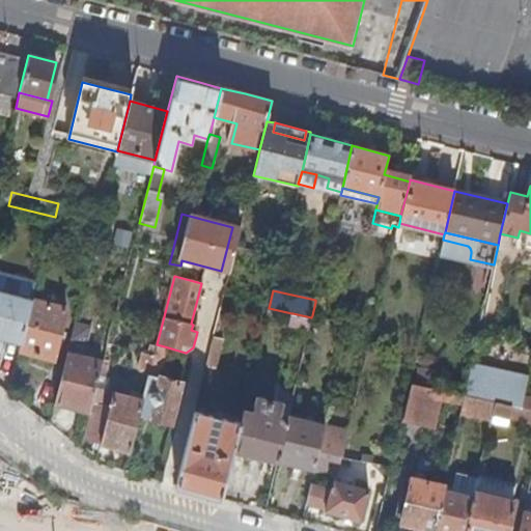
[(32,301),(0,291),(0,339),(21,345),(32,301)]
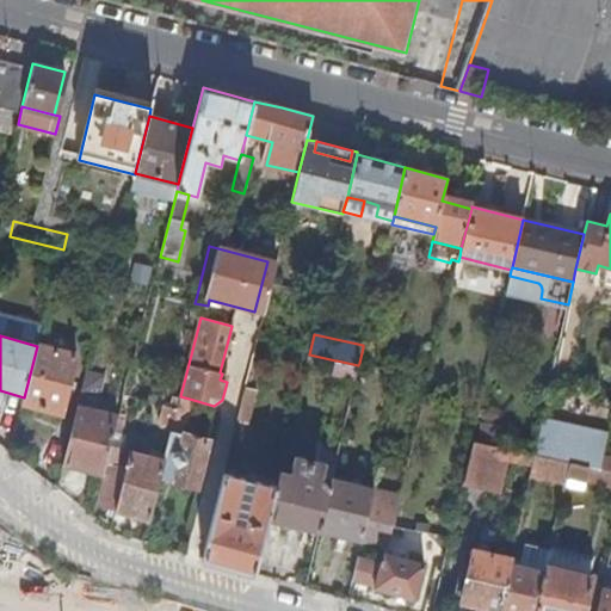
[(78,357),(38,346),(37,346),(24,397),(23,403),(24,405),(63,414),(78,357)]
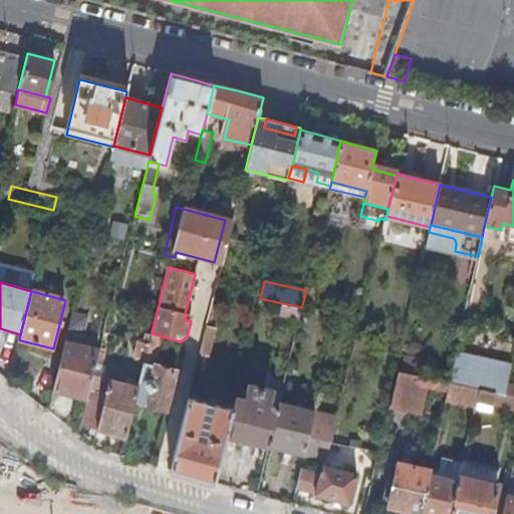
[(280,313),(299,317),(301,307),(283,303),(280,313)]
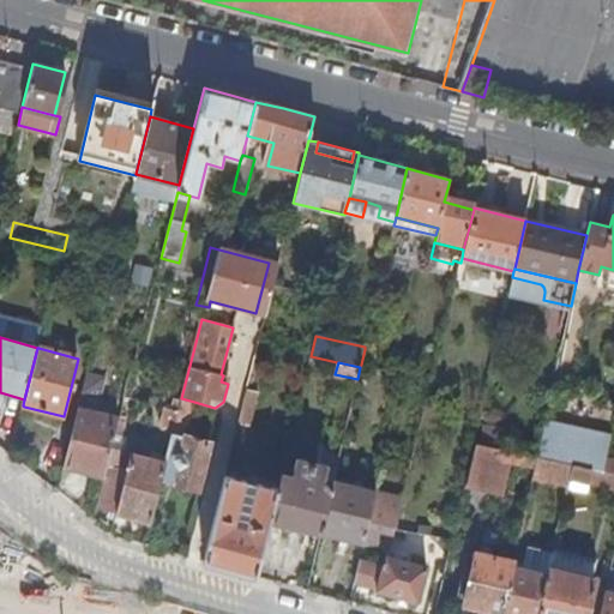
[(246,389),(239,421),(251,423),(258,392),(246,389)]
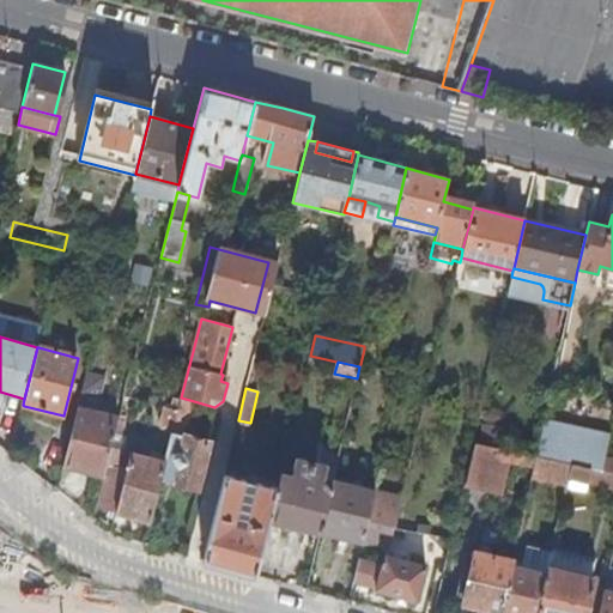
[(78,406),(96,411),(101,395),(82,390),(78,406)]
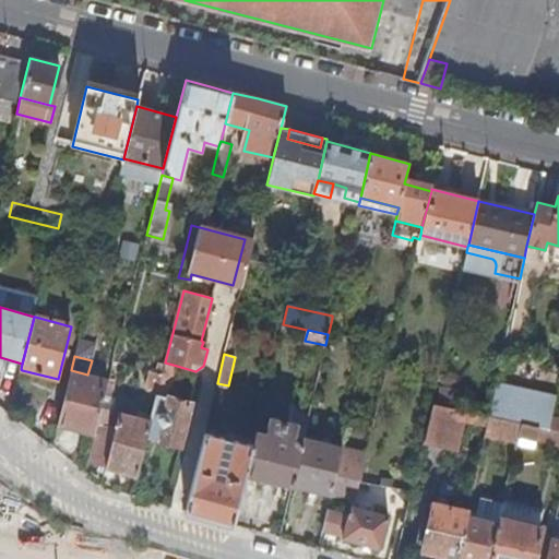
[(151,421),(147,437),(180,447),(191,404),(168,399),(177,366),(165,363),(163,373),(158,392),(151,421)]
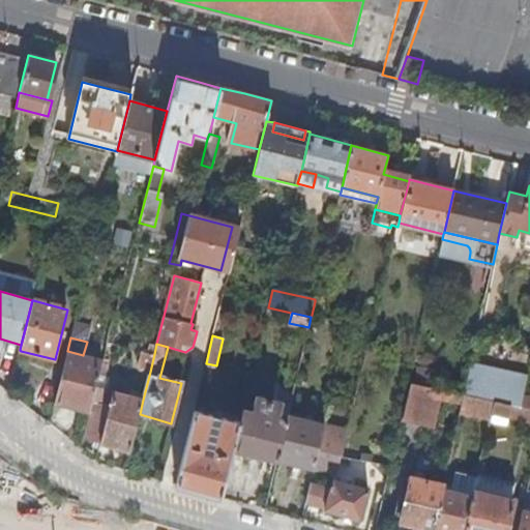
[(104,360),(83,355),(67,351),(54,402),(90,411),(99,375),(104,360)]
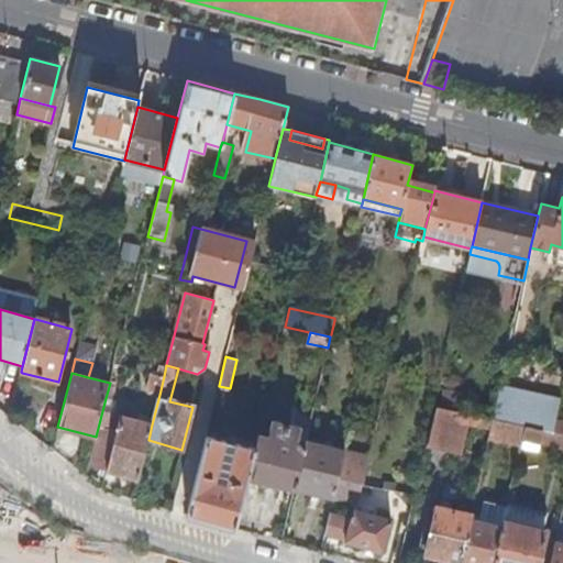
[(159,395),(164,376),(152,373),(146,390),(159,395)]
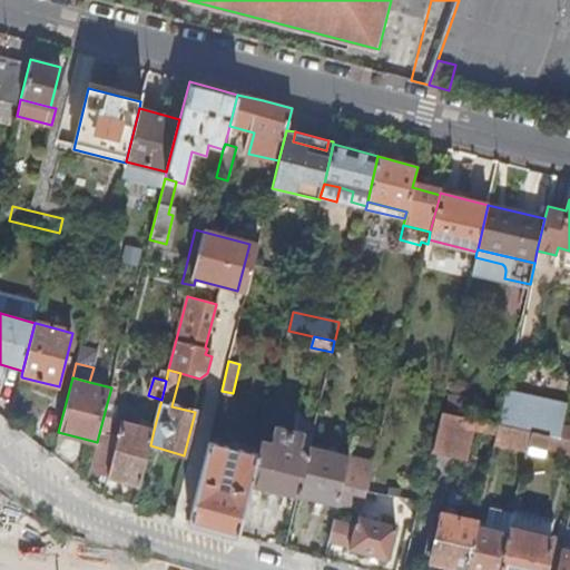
[(559,438),(561,426),(567,403),(507,390),(500,424),(531,432),(559,438)]
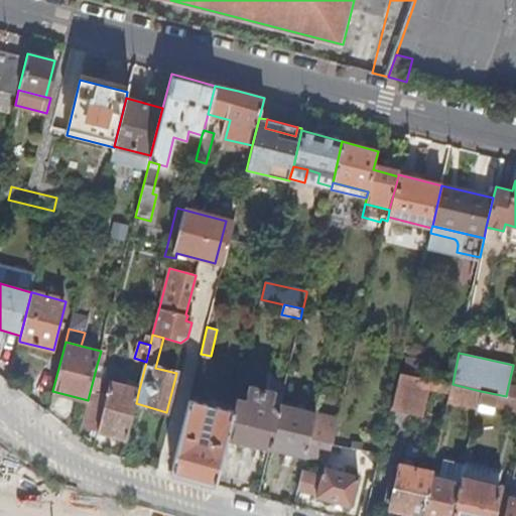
[(408,359),(404,374),(421,378),(425,362),(408,359)]
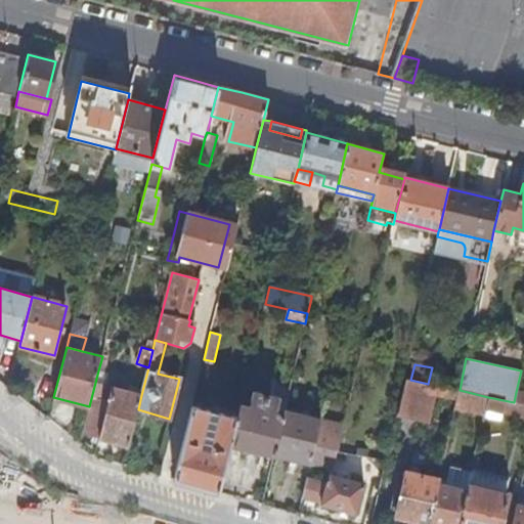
[(83,433),(128,445),(138,409),(141,395),(113,387),(110,401),(101,399),(108,374),(98,370),(89,406),(83,433)]
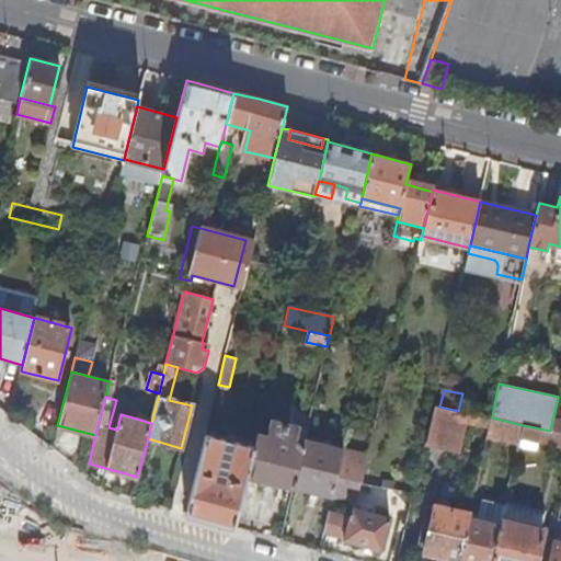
[(439,407),(437,407),(427,444),(459,451),(467,423),(489,428),(492,418),(458,411),(439,407)]
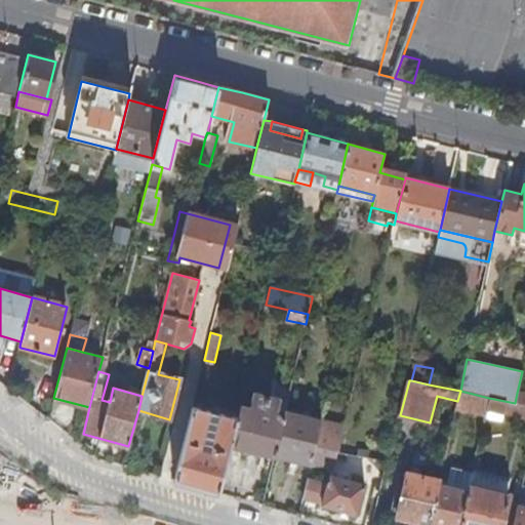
[(456,407),(485,413),(486,408),(489,398),(460,391),(457,401),(456,407)]
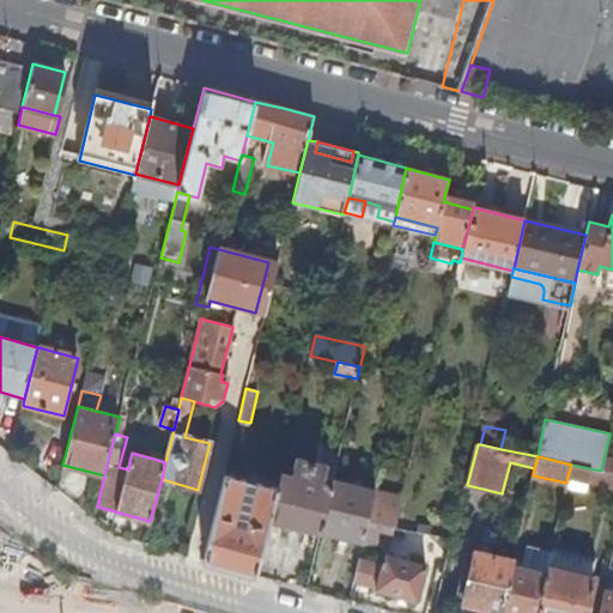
[(612,473),(612,460),(604,459),(601,471),(612,473)]
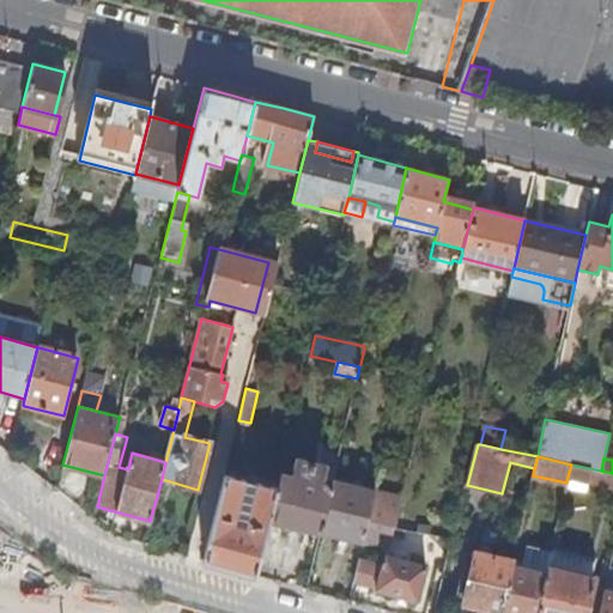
[(271,520),(321,533),(334,479),(335,469),(298,460),(293,477),(281,473),(278,489),(271,520)]
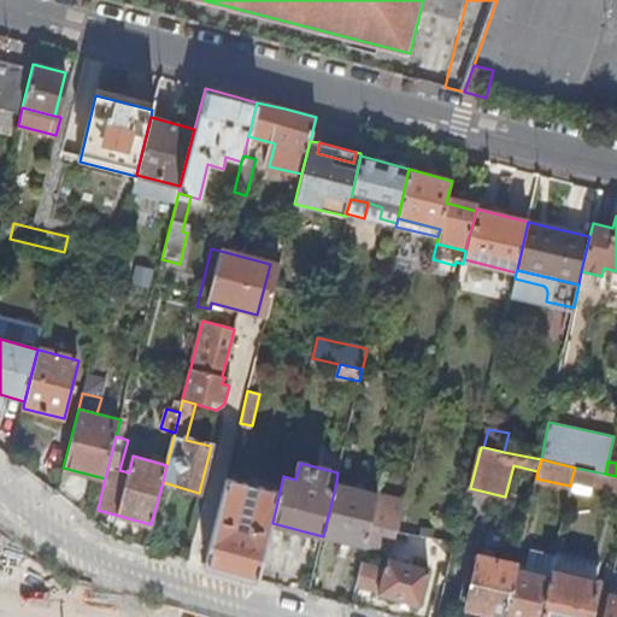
[(616,476),(605,474),(575,468),(571,480),(616,489),(616,476)]
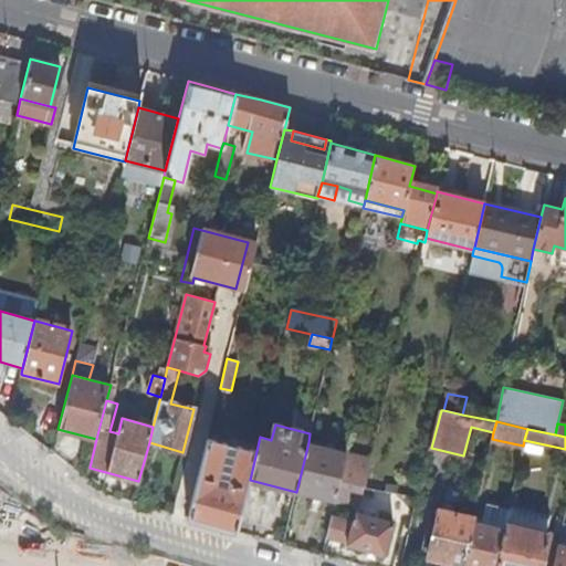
[(227,443),(208,438),(187,519),(218,526),(237,532),(250,480),(257,451),(238,446),(227,486),(217,484),(227,443)]
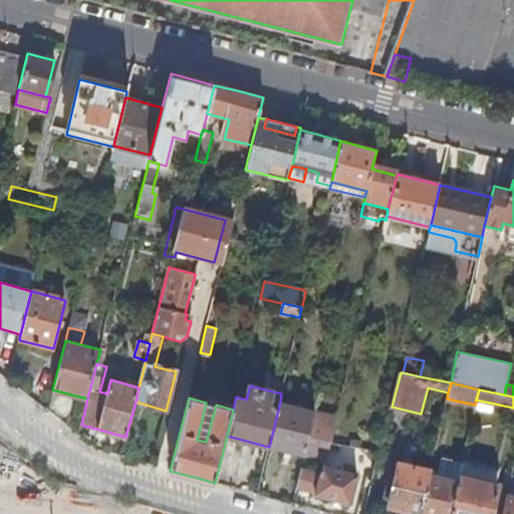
[(315,413),(315,412),(280,402),(269,447),(305,456),(309,439),(315,413)]
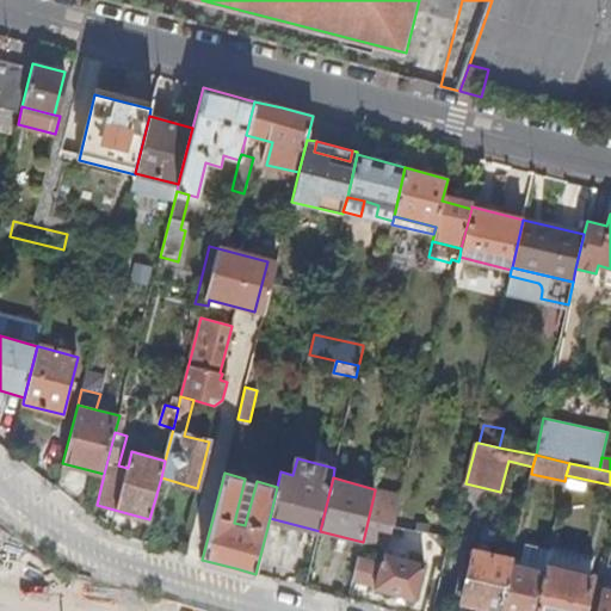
[(402,497),(375,491),(368,522),(392,526),(394,528),(402,497)]
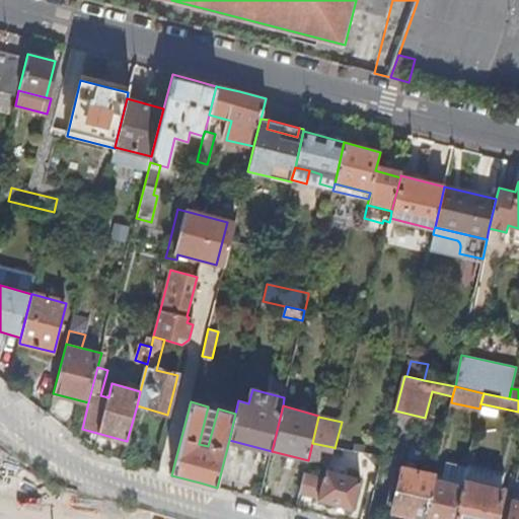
[(312,443),(308,460),(327,465),(332,447),(312,443)]
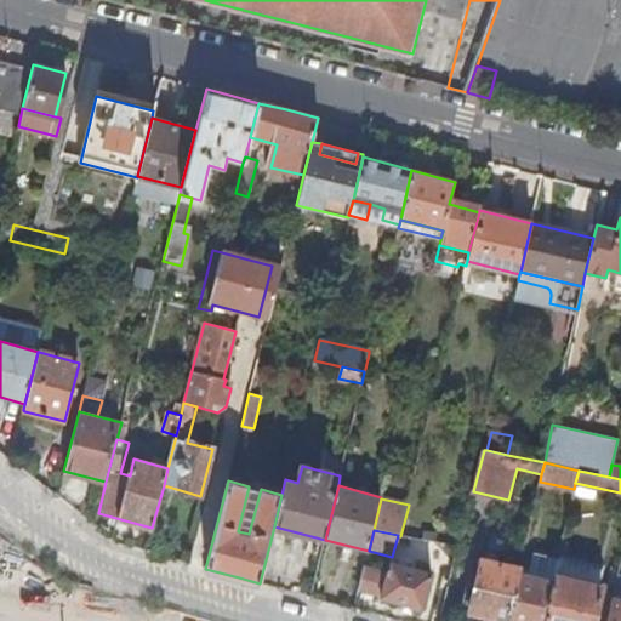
[(471,571),(465,597),(473,599),(469,611),(510,620),(511,620),(520,576),(522,569),(520,569),(506,565),(508,557),(497,554),(495,563),(482,559),(479,574),(471,571)]
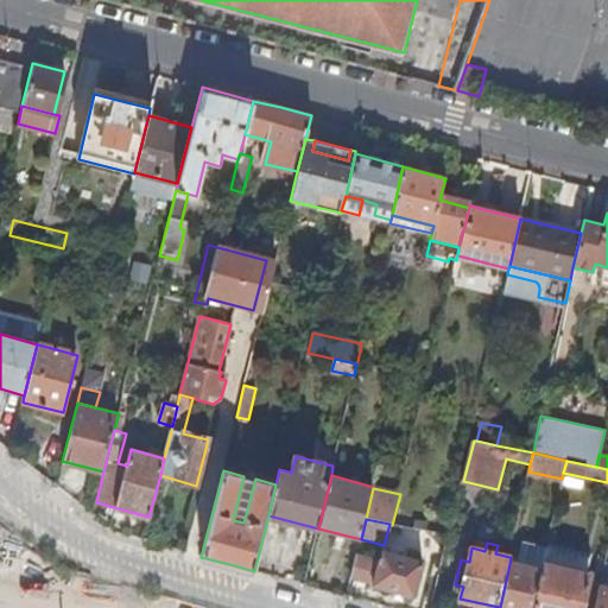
[(594,607),(600,584),(602,578),(584,574),(589,558),(546,548),(540,572),(532,607),(581,607),(583,607),(594,607)]
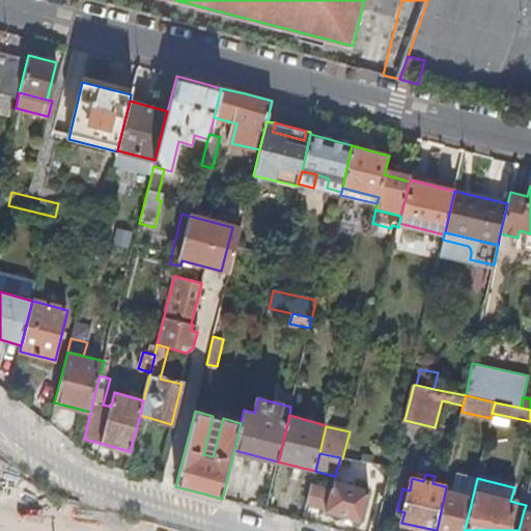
[(311,484),(307,505),(326,510),(326,511),(361,521),(370,491),(334,480),(331,490),(311,484)]
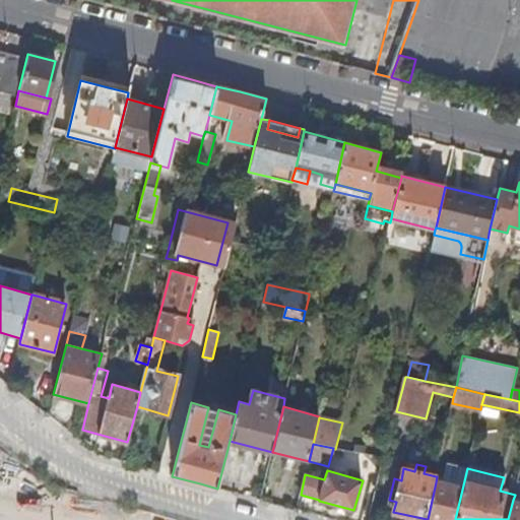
[(427,519),(455,519),(462,490),(436,482),(428,519),(427,519)]
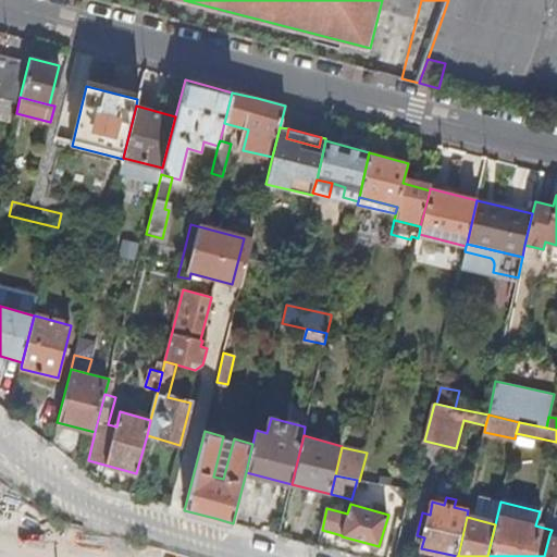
[(424,537),(417,535),(415,547),(421,548),(424,537)]
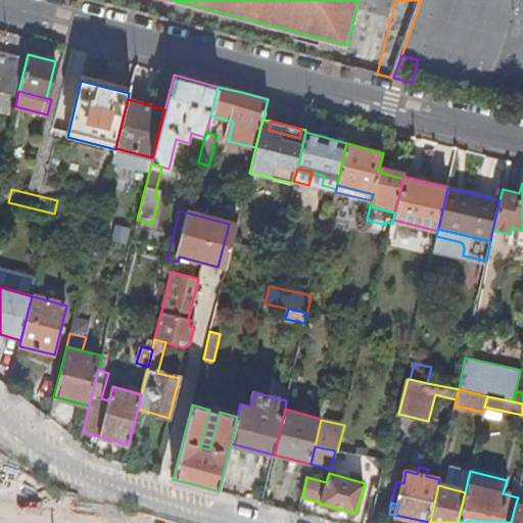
[(522,522),(522,504),(516,503),(511,522),(522,522)]
